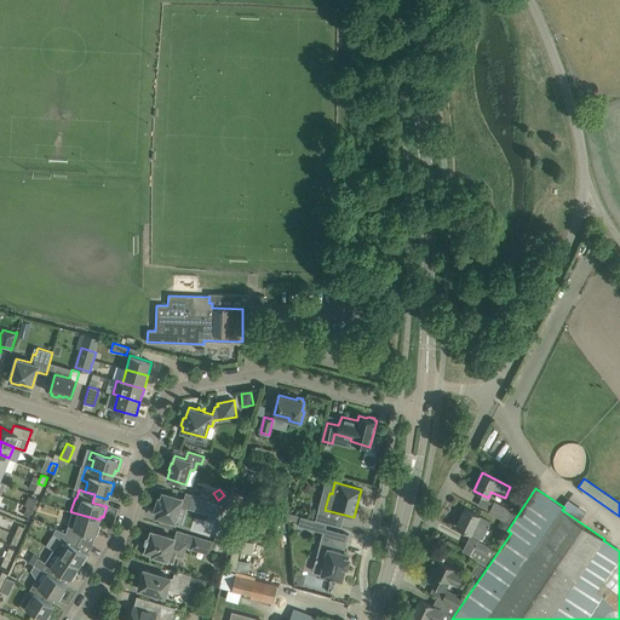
[(159,498),(155,510),(158,510),(156,516),(160,517),(167,520),(174,521),(174,522),(181,505),(199,511),(201,505),(204,497),(187,492),(184,499),(162,493),(161,498),(159,498)]
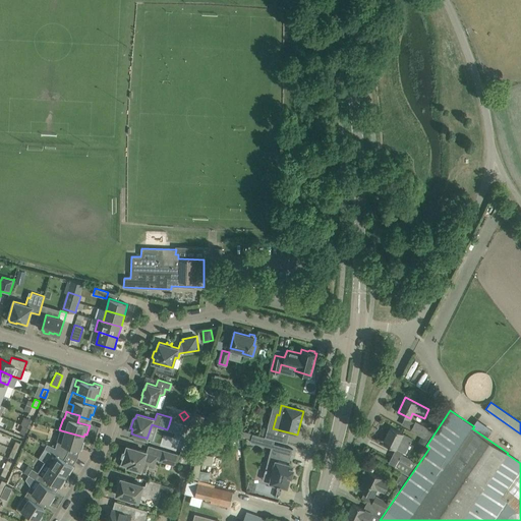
[(26,417),(23,425),(27,427),(32,419),(26,417)]
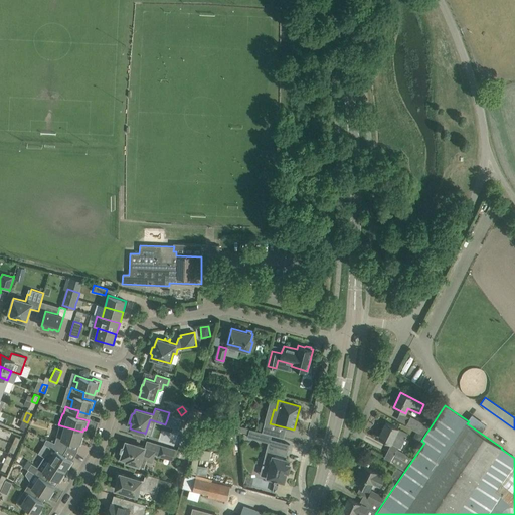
[(406,424),(424,435),(428,428),(422,425),(423,423),(410,416),(406,424)]
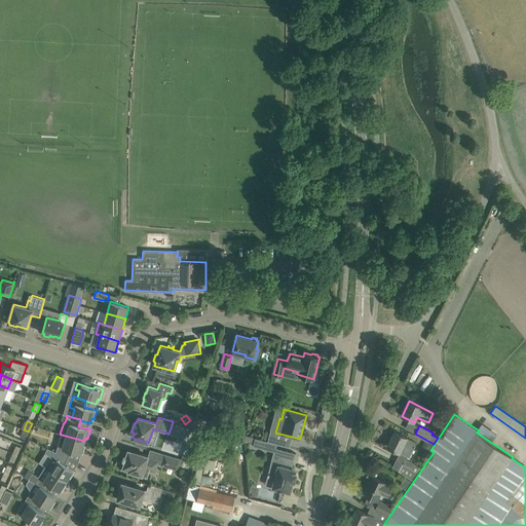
[(387,446),(397,451),(409,457),(416,442),(395,431),(387,446)]
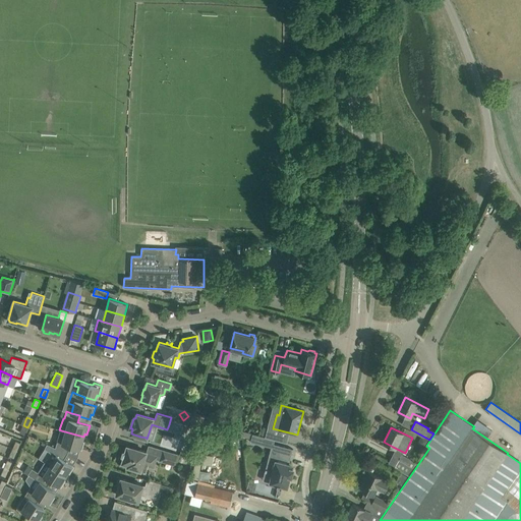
[(61,430),(55,448),(68,453),(70,446),(82,450),(84,441),(82,441),(83,437),(61,430)]
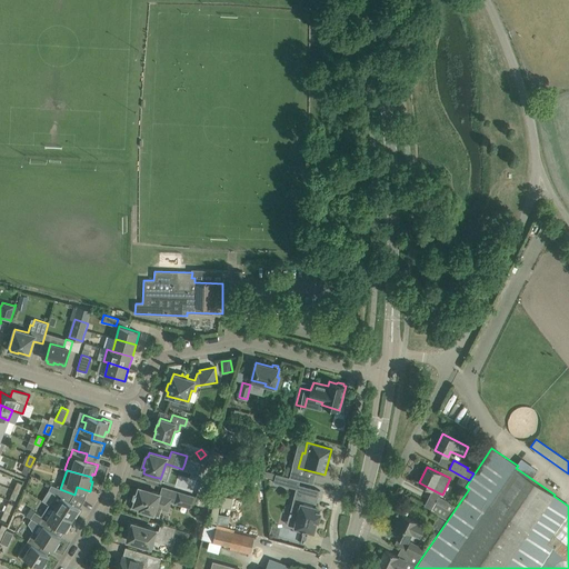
[(287,486),(289,477),(276,473),(275,479),(273,482),(287,486)]
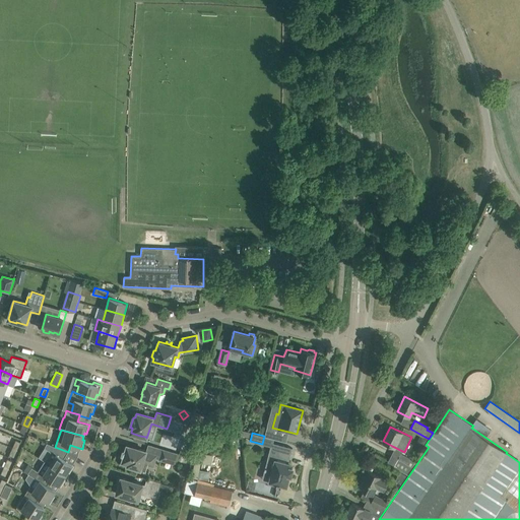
[(134,434),(133,439),(144,443),(146,437),(140,436),(134,434)]
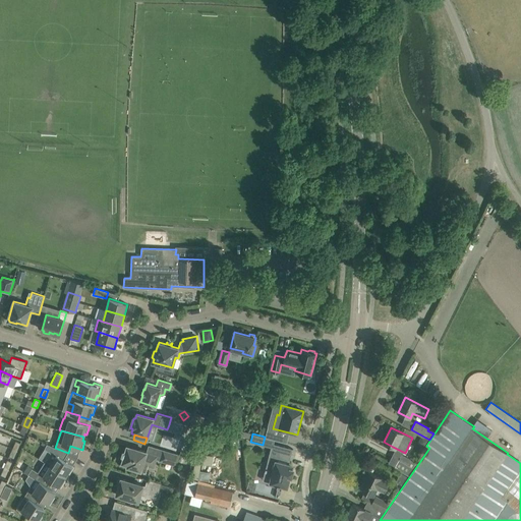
[(16,441),(13,449),(17,451),(21,443),(16,441)]
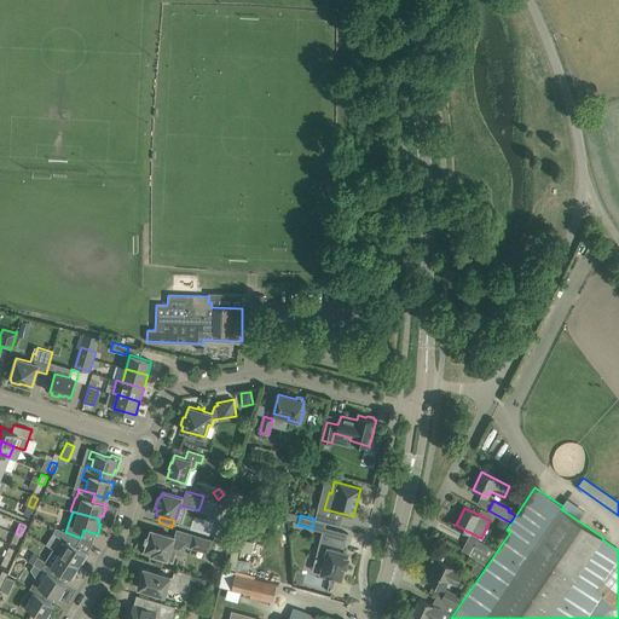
[(341,554),(342,551),(342,553),(348,533),(323,526),(318,547),(328,549),(320,573),(329,576),(329,577),(333,578),(333,576),(341,578),(345,565),(346,566),(348,556),(341,554)]
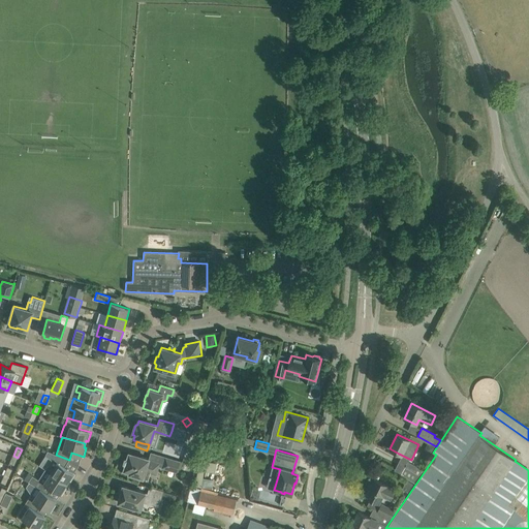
[(52,460),(45,469),(67,483),(69,479),(71,480),(75,473),(65,466),(69,460),(56,455),(48,450),(45,456),(52,460)]
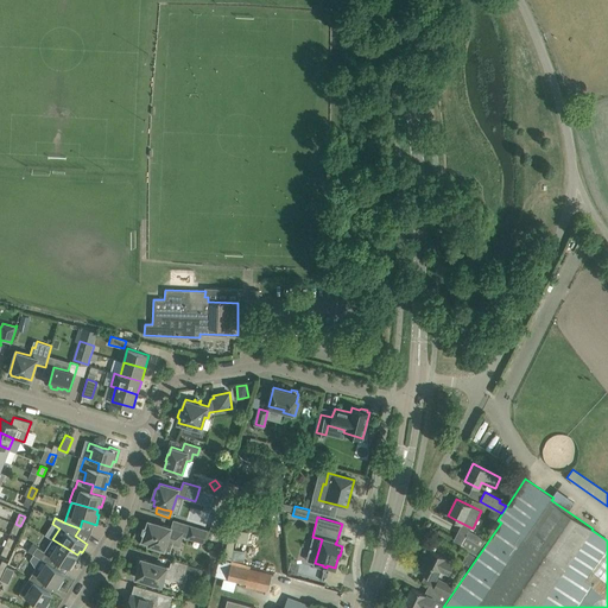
[(149,544),(160,548),(165,549),(166,542),(179,545),(183,532),(171,529),(171,527),(149,520),(146,527),(144,527),(143,532),(145,533),(143,540),(150,542),(149,544)]
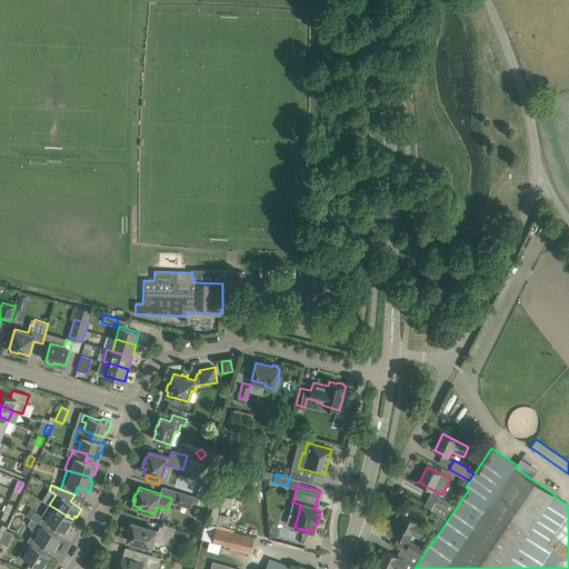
[(19,492),(15,490),(10,498),(16,500),(19,492)]
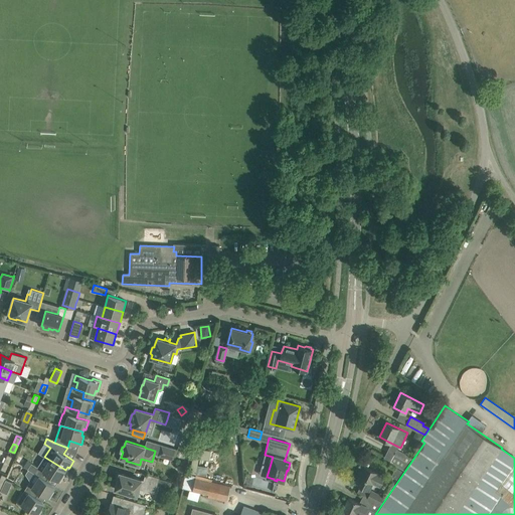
[(161,445),(158,455),(172,459),(175,449),(161,445)]
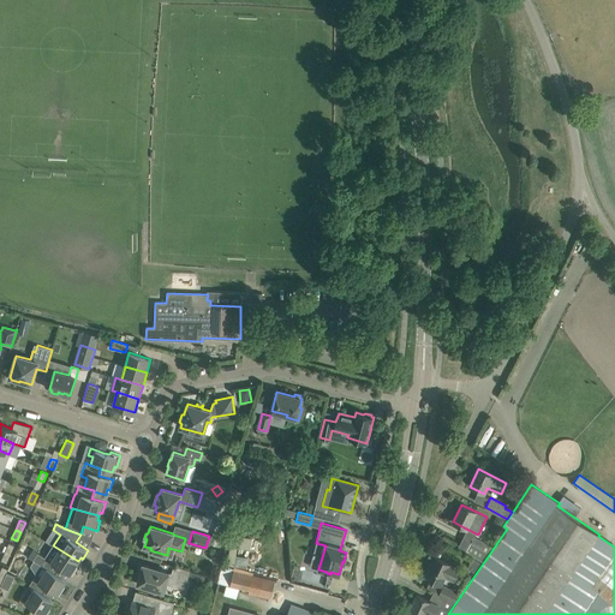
[(250,549),(252,538),(232,535),(227,565),(246,567),(249,557),(237,555),(238,547),(250,549)]
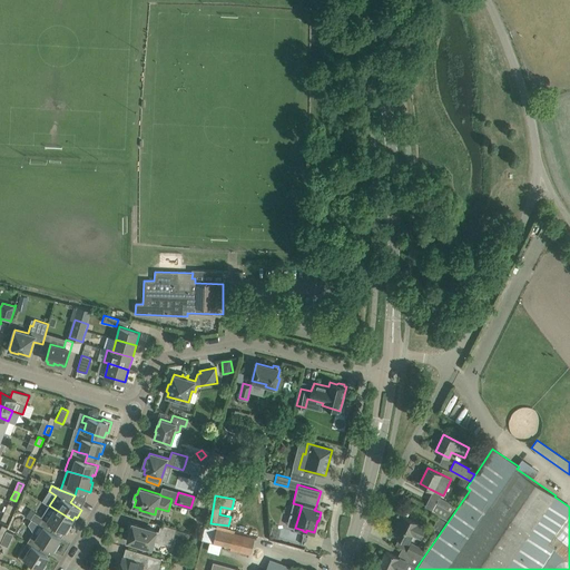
[(455,505),(449,502),(439,498),(435,504),(431,512),(446,519),(455,505)]
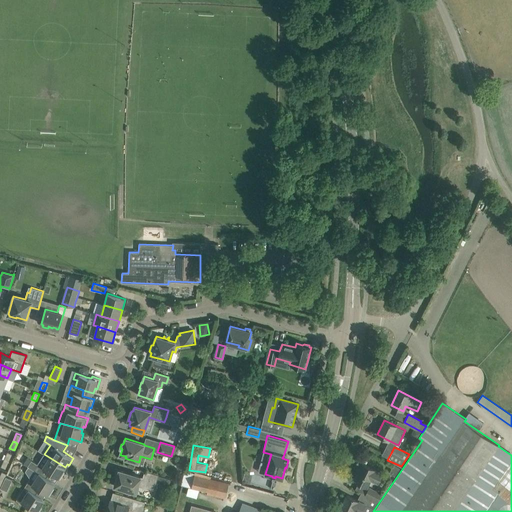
[(12,454),(7,452),(4,459),(9,461),(12,454)]
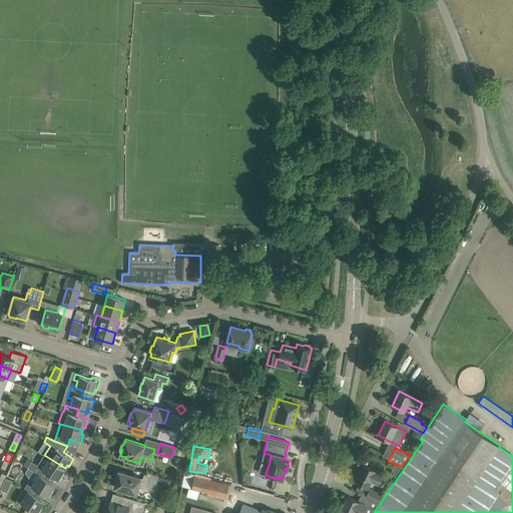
[(35,472),(39,474),(46,479),(46,478),(49,473),(60,480),(65,473),(63,471),(65,468),(44,455),(38,465),(31,461),(27,467),(35,472)]
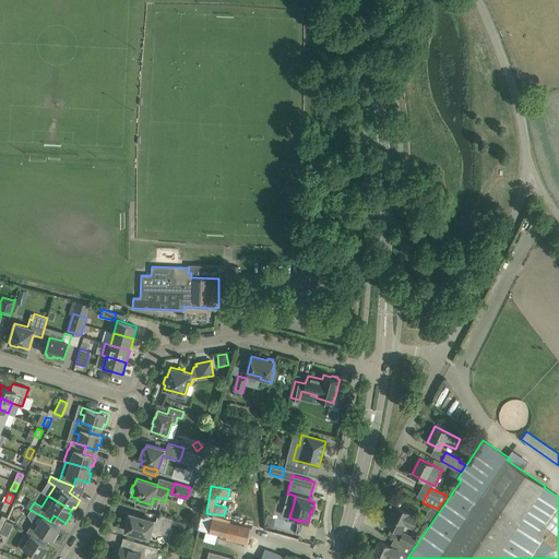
[(10,503),(4,501),(1,510),(6,512),(10,503)]
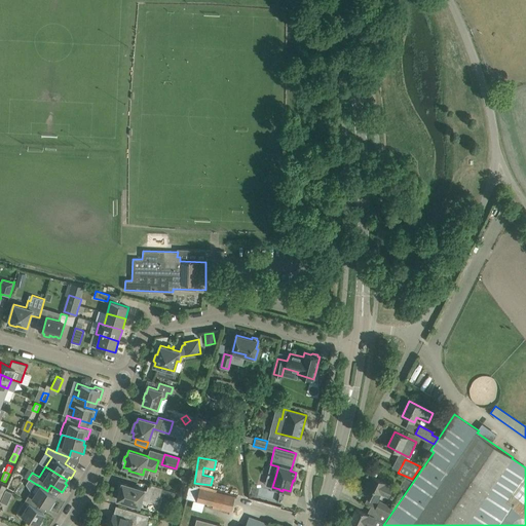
[(388,497),(395,486),(385,481),(385,482),(372,476),(364,493),(377,500),(380,493),(388,497)]
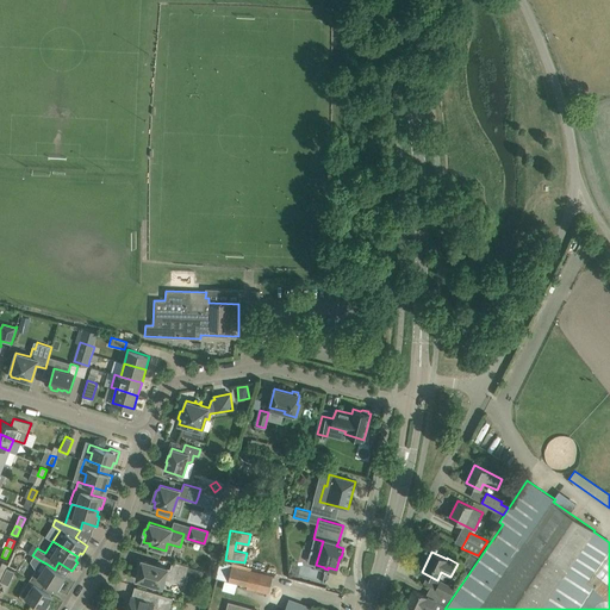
[(470,553),(465,562),(472,566),(477,556),(470,553)]
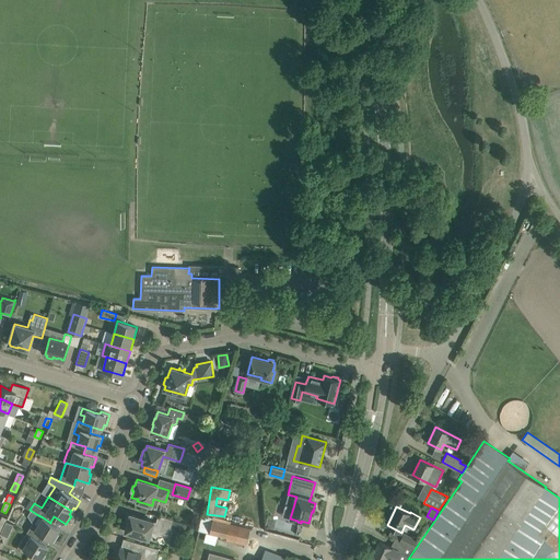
[(168,536),(174,520),(159,514),(156,522),(130,514),(130,516),(127,515),(125,523),(128,523),(125,532),(149,539),(151,532),(160,535),(160,534),(168,536)]
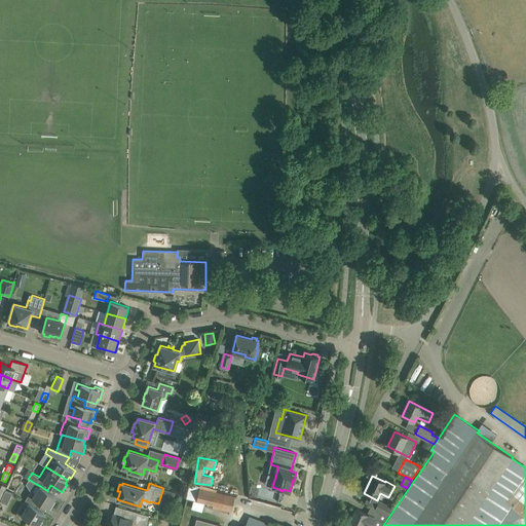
[(196,500),(213,504),(213,508),(222,510),(225,494),(216,492),(199,488),(200,486),(189,483),(186,498),(196,501),(196,500)]
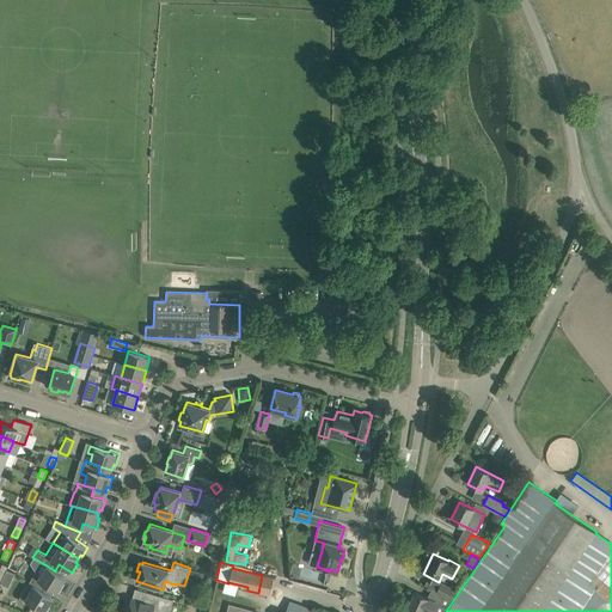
[(36,571),(29,582),(42,591),(43,591),(47,585),(59,593),(65,583),(62,582),(66,577),(55,570),(55,571),(47,565),(41,574),(36,571)]
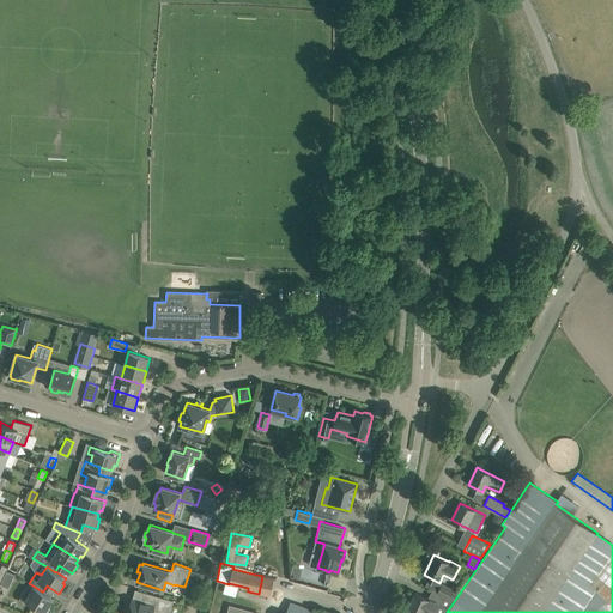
[(0,584),(8,588),(14,575),(6,571),(0,584)]
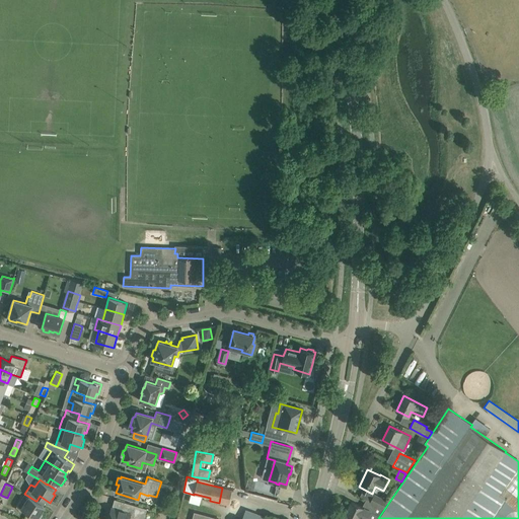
[(35,501),(24,494),(16,507),(21,510),(22,508),(32,514),(31,516),(35,518),(39,518),(45,512),(43,510),(45,507),(36,501),(35,501)]
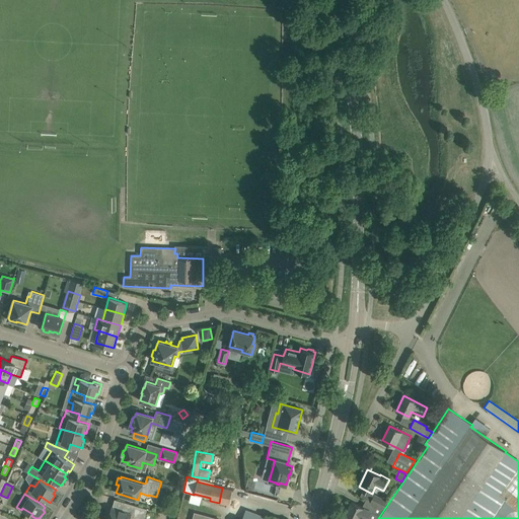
[(370,502),(374,504),(373,504),(382,509),(387,501),(374,495),(370,502)]
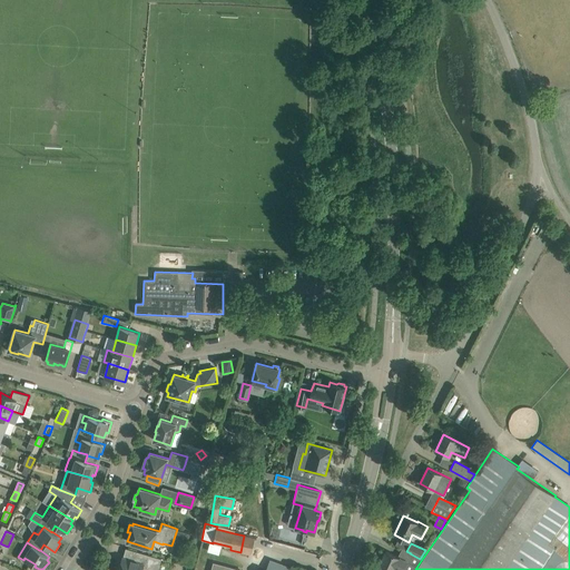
[(116,569),(141,569),(143,569),(145,569),(157,569),(160,559),(129,549),(127,559),(125,558),(124,562),(121,561),(120,563),(118,564),(116,569)]
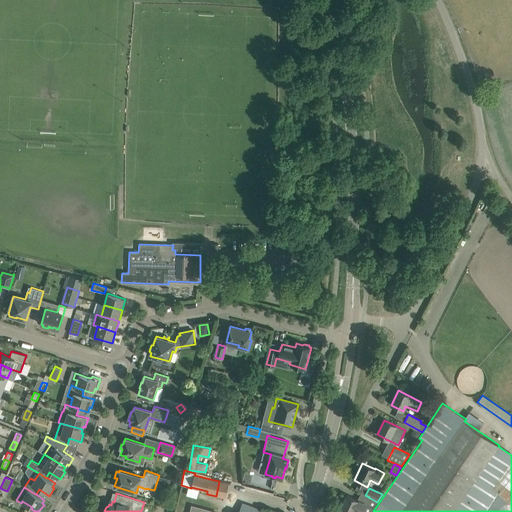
[(370,511),(377,502),(368,497),(365,504),(347,495),(339,511),(341,511),(352,511),(353,511),(356,511),(370,511)]
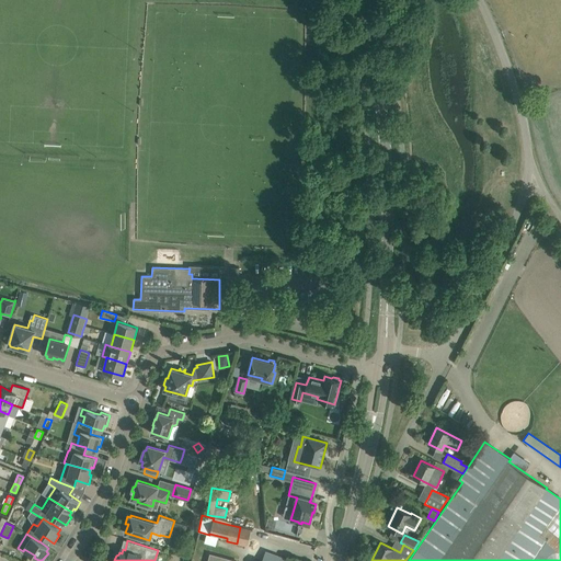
[(295,560),(266,550),(262,560),(295,560)]
